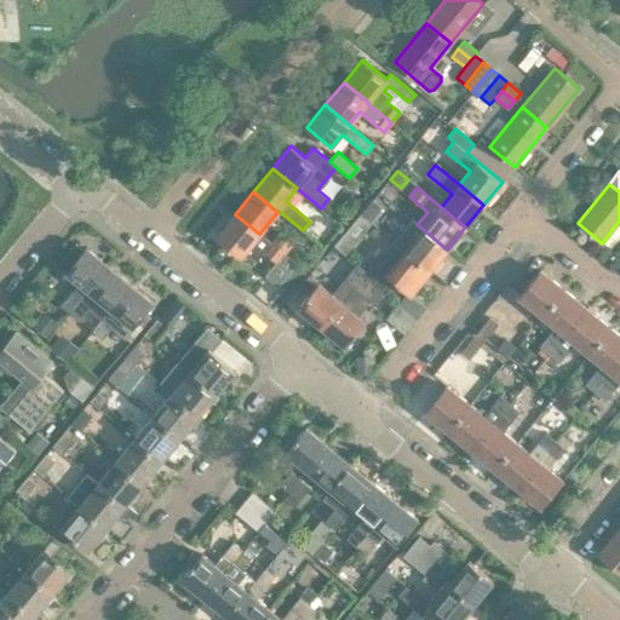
[(360,213),(369,222),(382,206),(373,199),(360,213)]
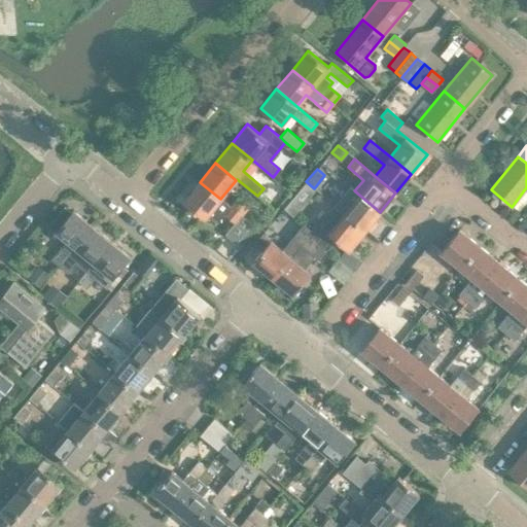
[(230,207),(220,199),(200,182),(184,201),(205,218),(208,214),(217,221),(223,214),(230,207)]
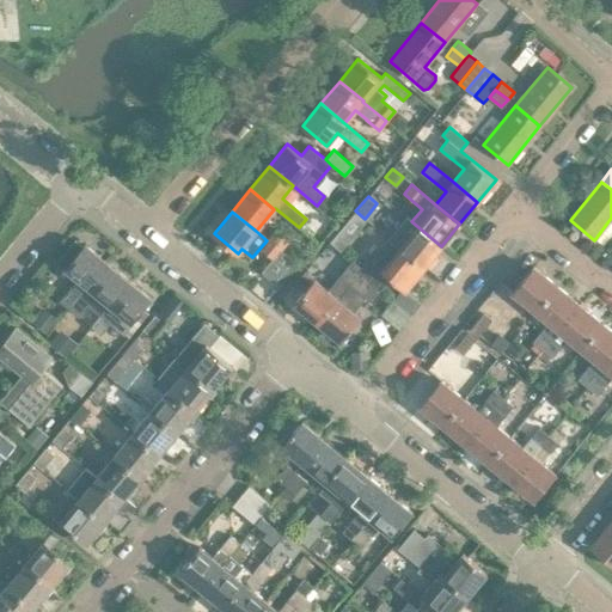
[(389,239),(392,243),(423,268),(441,246),(411,221),(407,218),(389,239)]
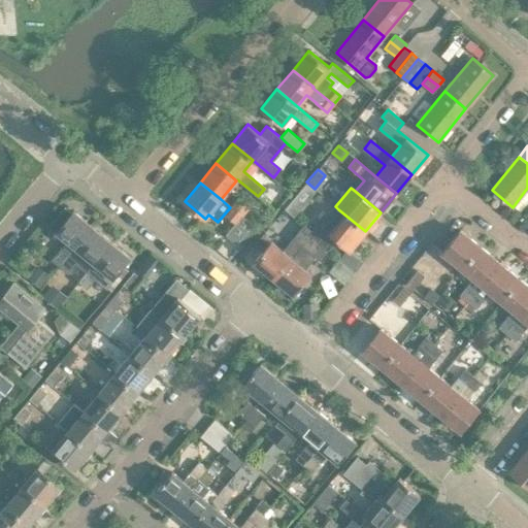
[(237,197),(231,205),(242,216),(249,206),(237,197)]
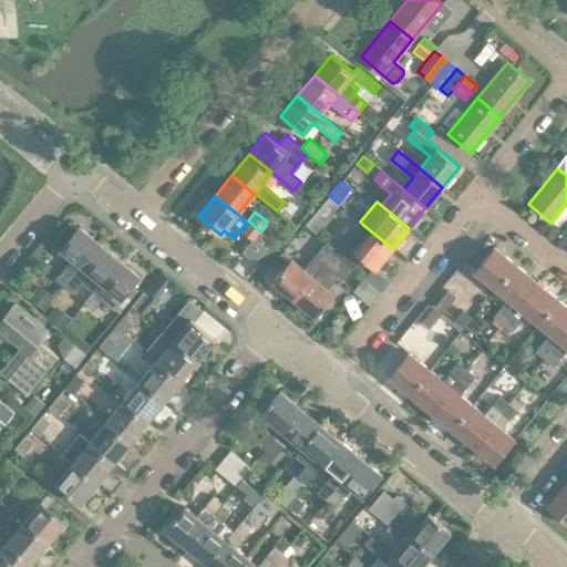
[(260,232),(248,220),(247,223),(240,230),(251,239),(241,251),(253,261),(255,259),(270,239),(260,232)]
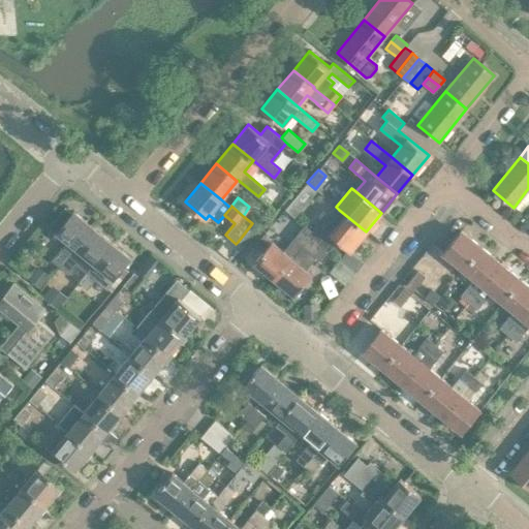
[(51,259),(60,267),(92,226),(73,211),(71,213),(64,207),(49,226),(67,242),(61,249),(60,248),(51,259)]
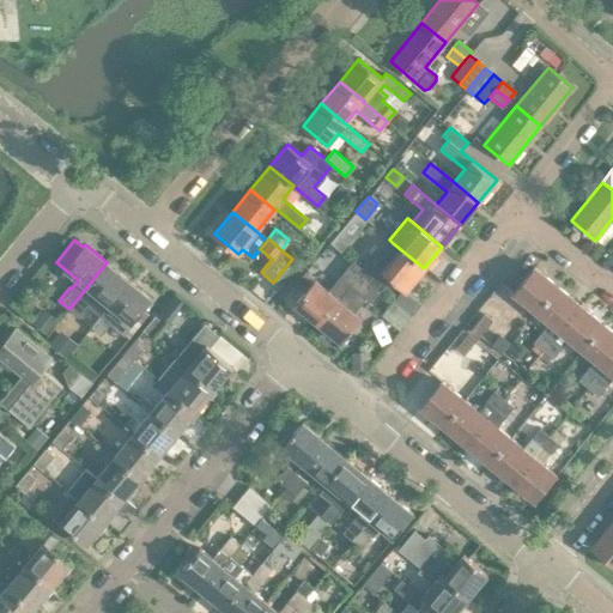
[(362,269),(362,268),(359,272),(382,291),(393,279),(406,291),(424,268),(393,243),(375,265),(369,260),(362,269)]
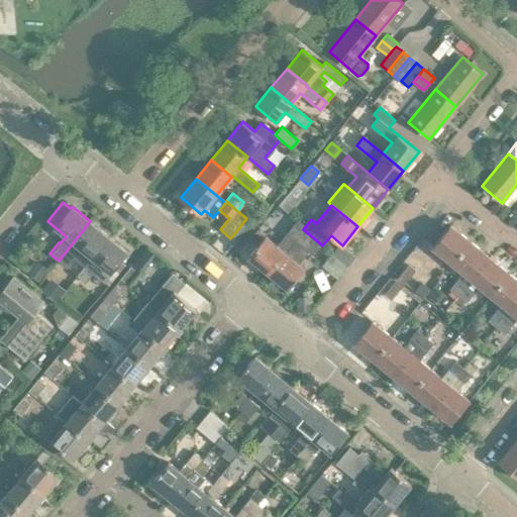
[(246,218),(232,236),(239,242),(253,225),(246,218)]
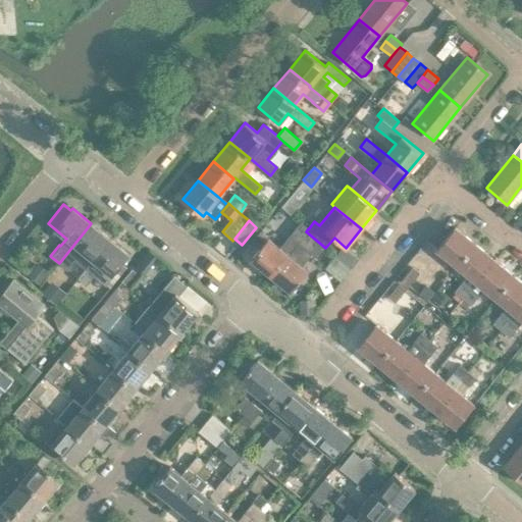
[(251,259),(270,274),(306,231),(308,228),(301,222),(279,248),(267,239),(251,259)]
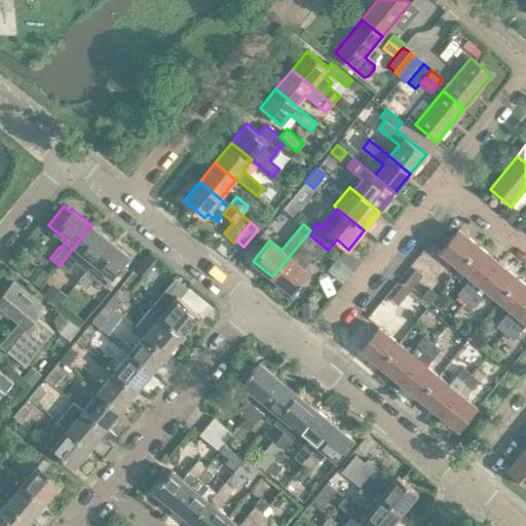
[(76,261),(86,270),(111,240),(91,225),(60,265),(68,271),(76,261)]
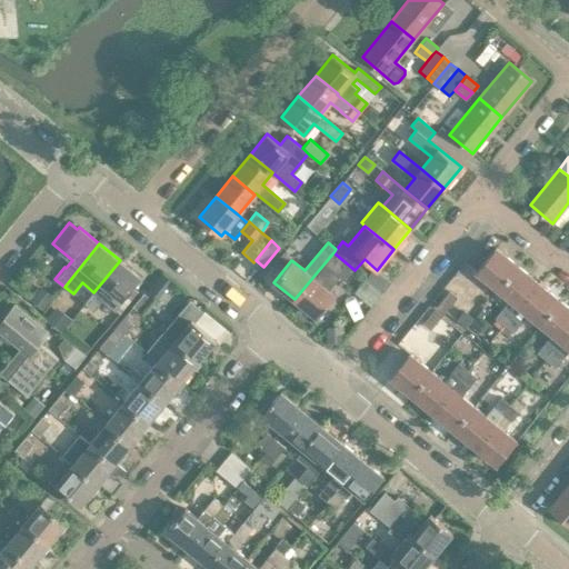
[(476,271),(497,288),(516,265),(496,247),(476,271)]
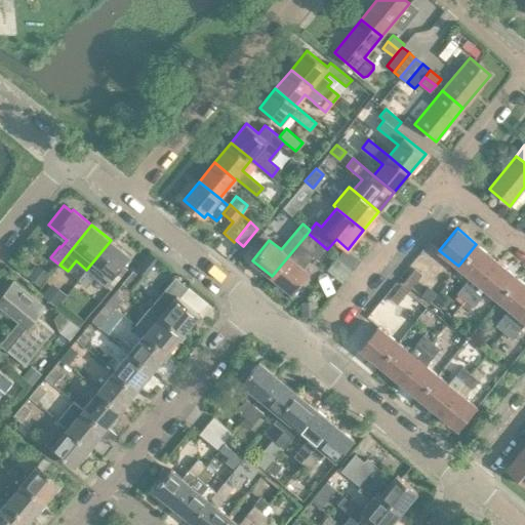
[(308,233),(272,276),(292,293),(310,272),(301,266),(313,252),(320,259),(327,249),(308,233)]
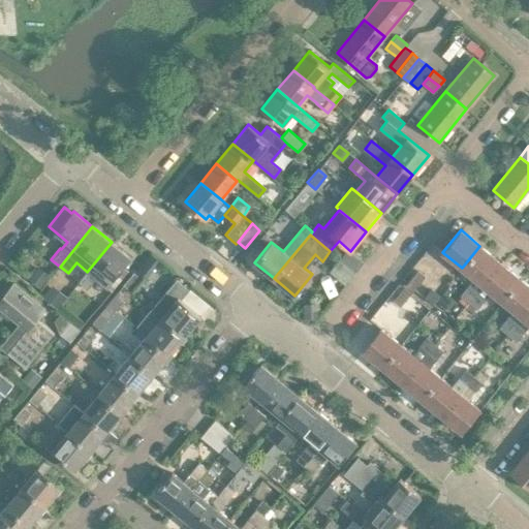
[(112,242),(87,272),(79,282),(86,288),(95,278),(111,291),(127,271),(123,267),(130,257),(112,242)]
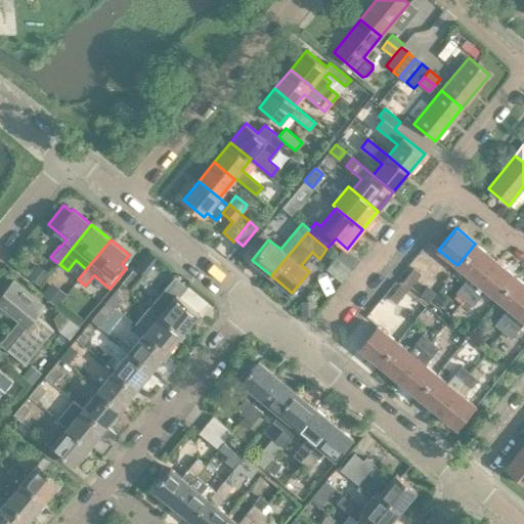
[(452,297),(460,303),(495,259),(475,244),(457,265),(470,275),(452,297)]
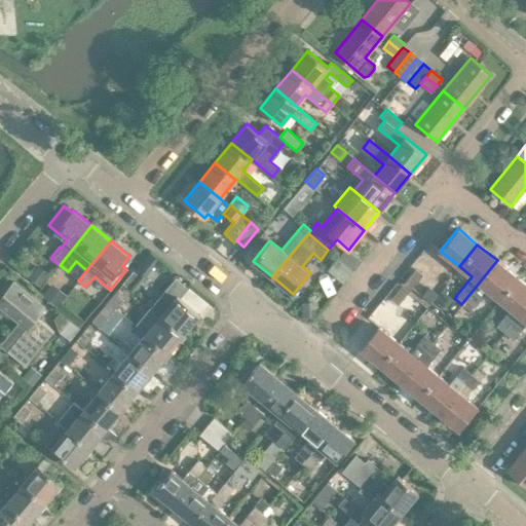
[(488,290),(498,299),(517,276),(497,260),(461,304),(471,311),(488,290)]
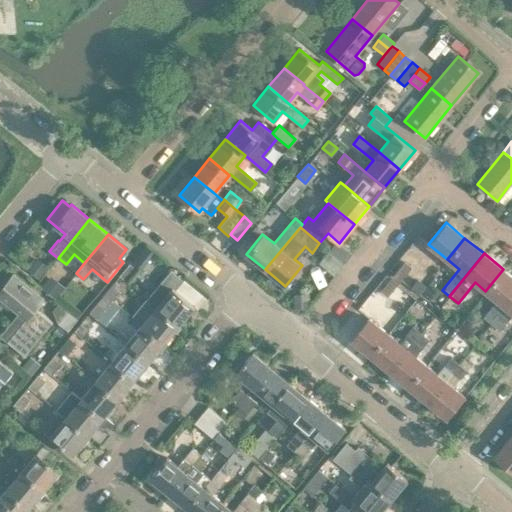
[(42,261),(31,274),(37,279),(48,266),(42,261)]
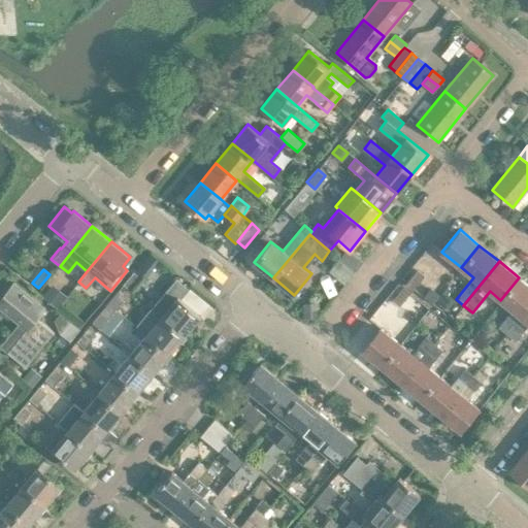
[(423,275),(417,270),(406,283),(413,288),(423,275)]
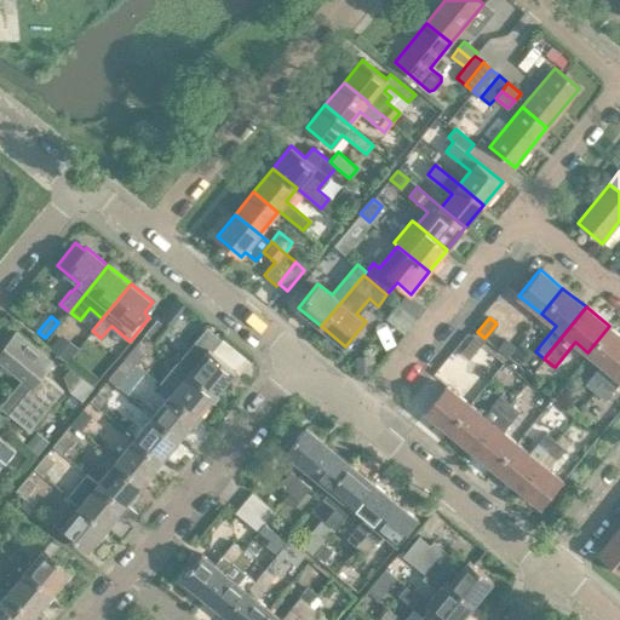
[(144,333),(154,340),(166,326),(156,319),(144,333)]
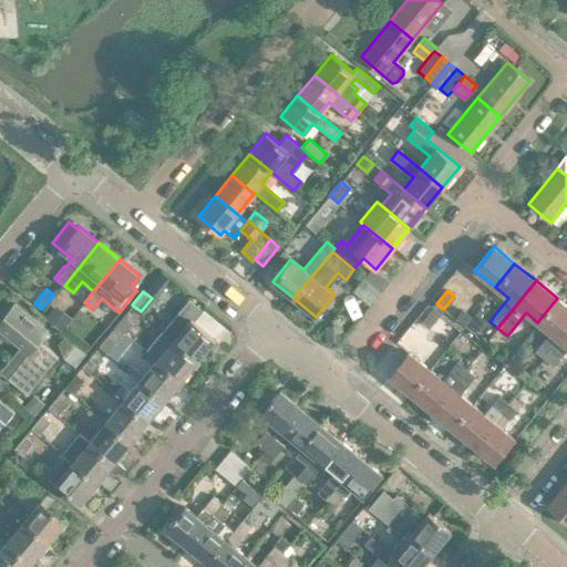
[(542,363),(545,359),(558,340),(566,329),(566,306),(557,298),(537,322),(549,332),(532,356),(542,363)]
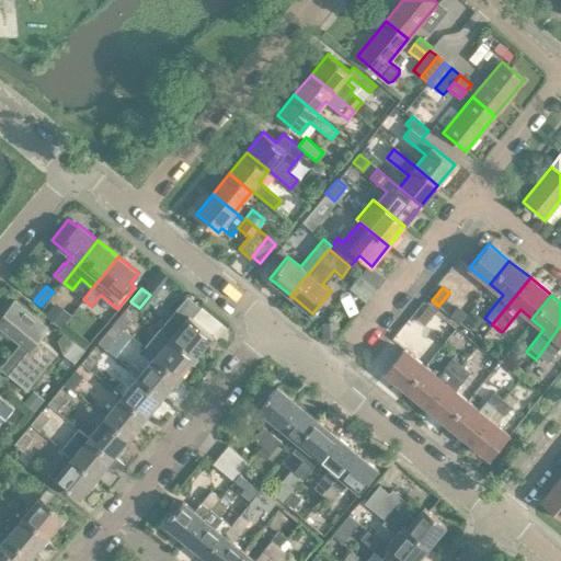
[(187,296),(162,327),(196,355),(214,334),(192,317),(201,307),(187,296)]
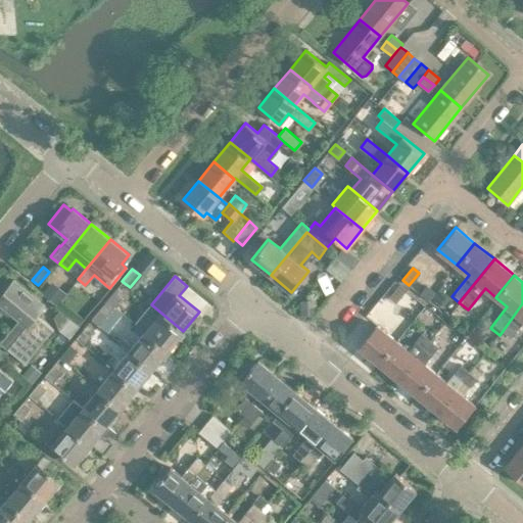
[(0,311),(6,317),(12,317),(26,327),(6,349),(24,364),(52,330),(33,315),(41,304),(12,281),(0,295),(0,311)]
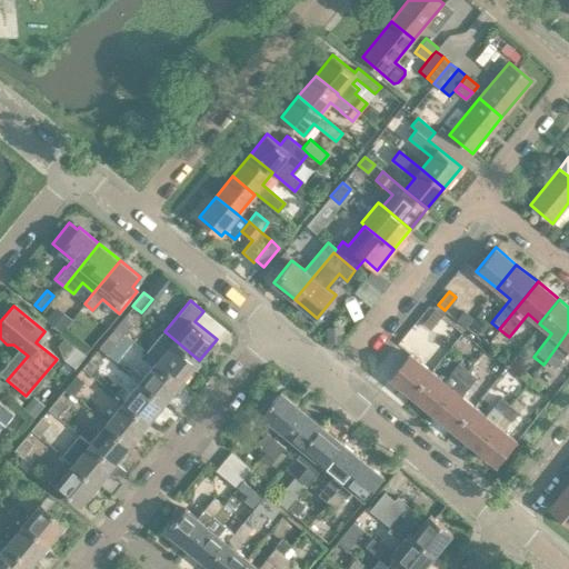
[(55,307),(46,318),(61,330),(70,320),(55,307)]
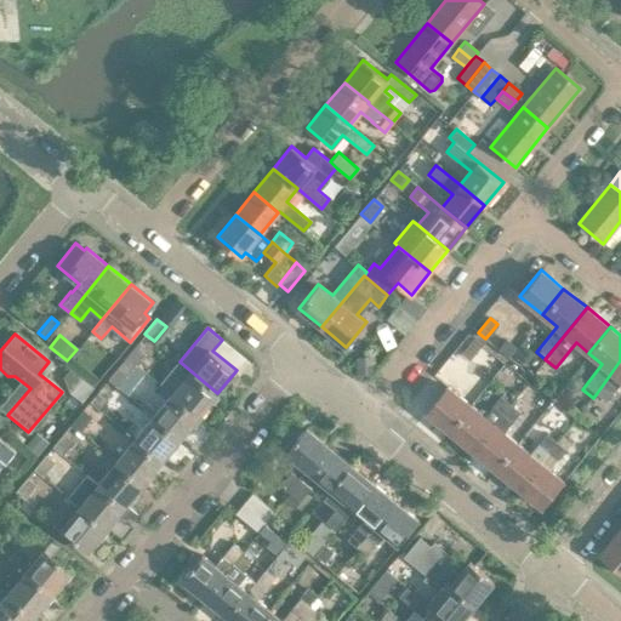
[(461,352),(469,359),(482,343),(474,337),(461,352)]
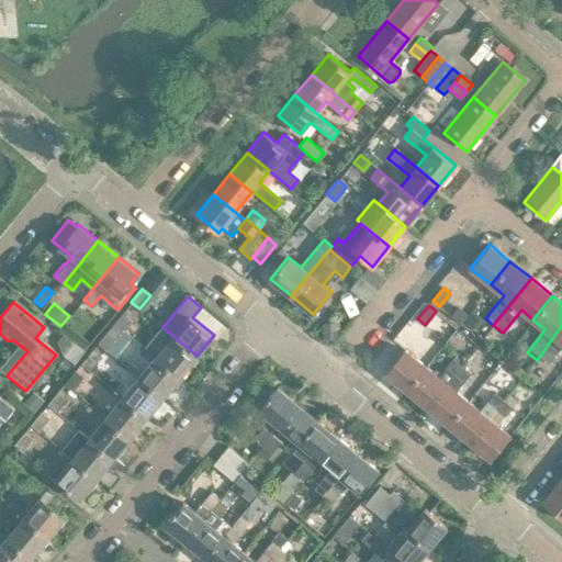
[(119,326),(123,329),(134,316),(125,310),(114,323),(119,326)]
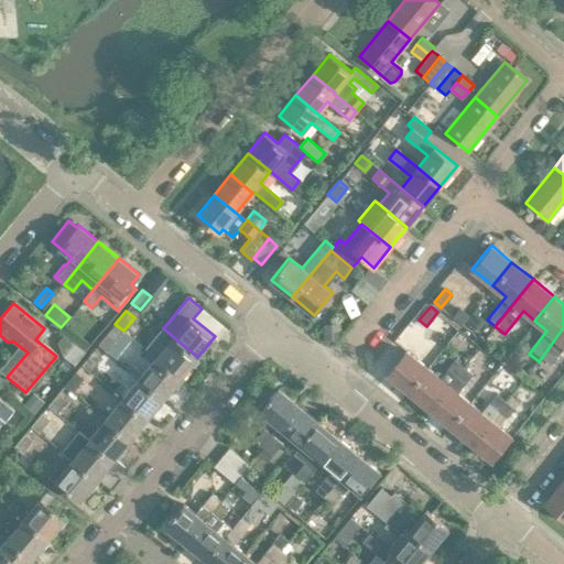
[(338,322),(325,323),(326,336),(339,335),(338,322)]
